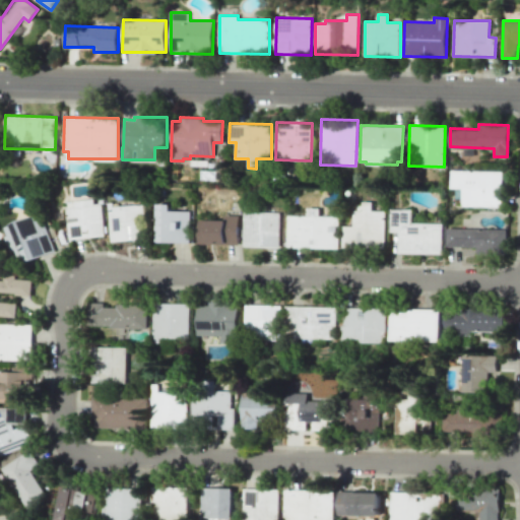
[(461,206),(502,207),(503,171),(451,170),(450,188),(462,188),(461,206)]
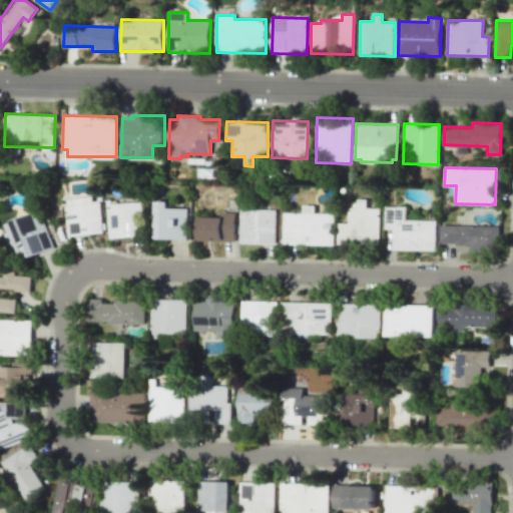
[(103,232),(68,236),(64,198),(92,195),(93,201),(100,200),(103,232)]
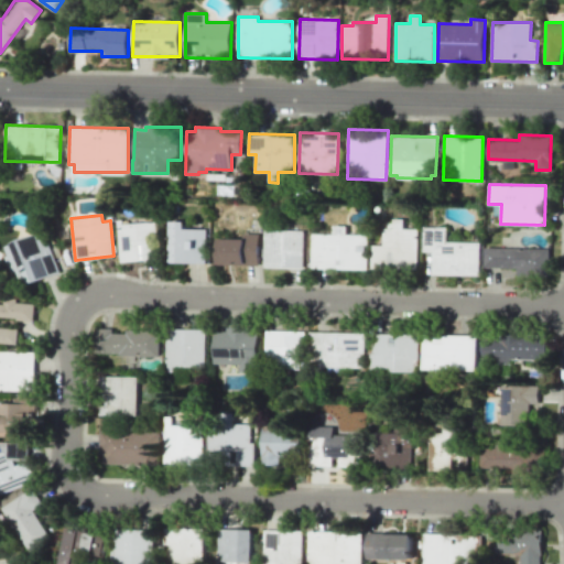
[(393,218),(393,228),(383,227),(383,245),(372,245),(371,268),(416,269),(418,228),(403,228),(404,218),(393,218)]
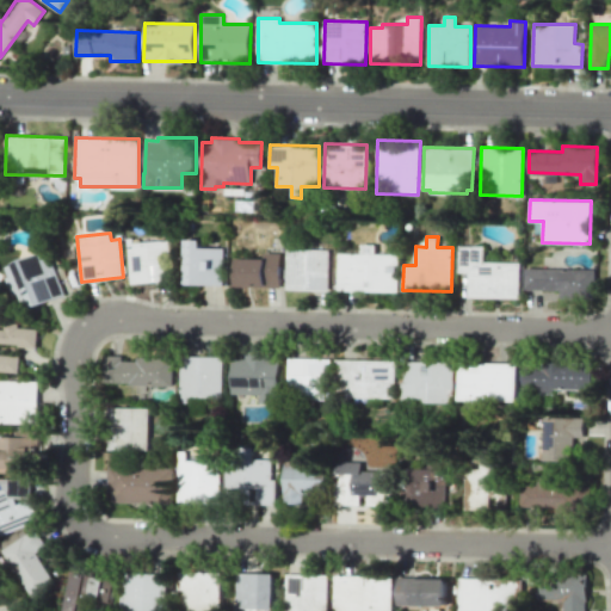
[(131,283),(172,279),(168,240),(134,242),(134,238),(127,239),(131,283)]
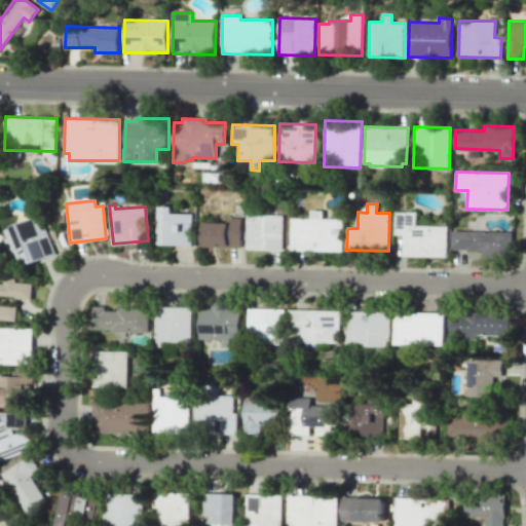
[(191,214),(191,245),(158,245),(159,205),(173,207),(173,213),(191,214)]
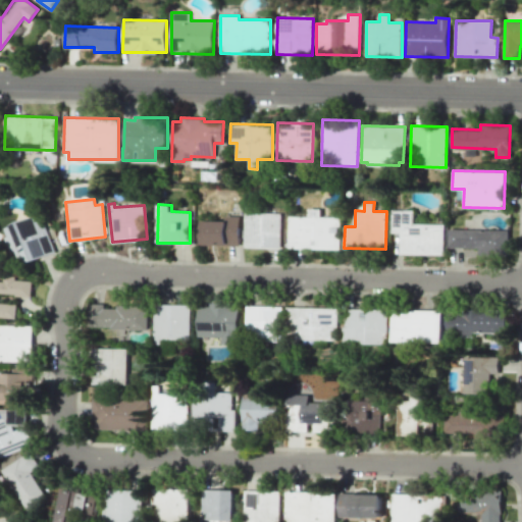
[(244,247),(280,248),(280,213),(262,213),(262,206),(245,205),(244,247)]
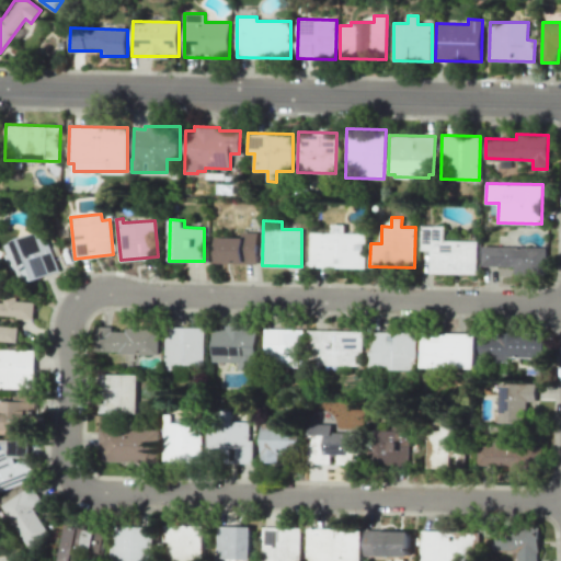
[(366,233),(366,267),(309,267),(310,232),(331,232),(331,224),(345,225),(345,232),(366,233)]
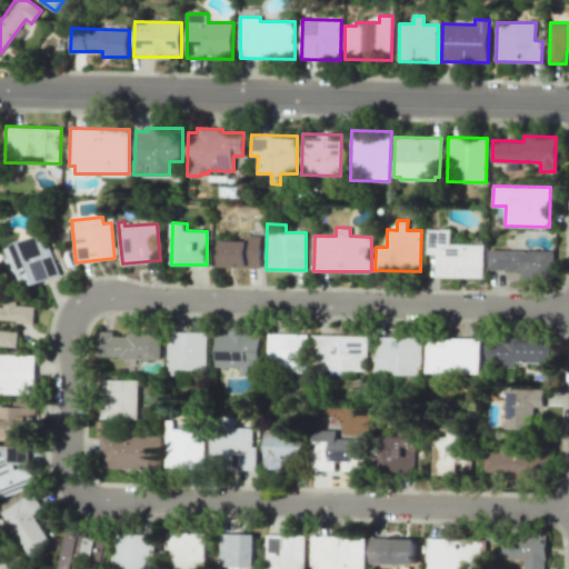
[(427,228),(427,253),(436,253),(436,278),(483,278),(485,245),(451,243),(451,229),(427,228)]
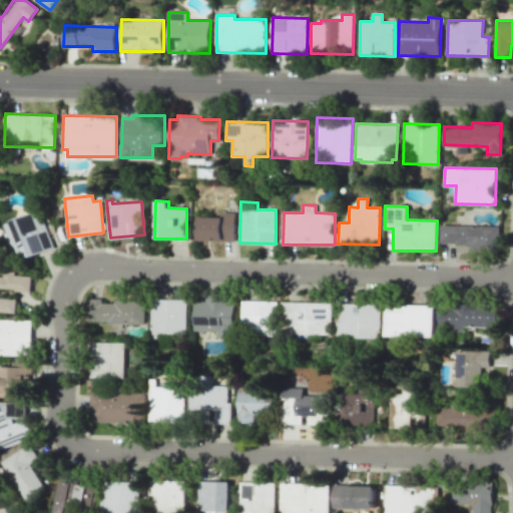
[(56,248),(40,208),(4,223),(7,231),(3,233),(9,247),(15,244),(22,262),(56,248)]
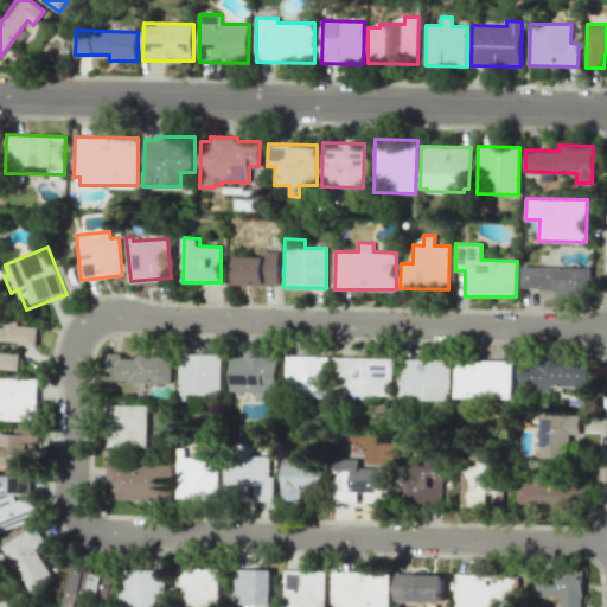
[(262,250),(262,257),(231,256),(231,285),(279,286),(279,251),(262,250)]
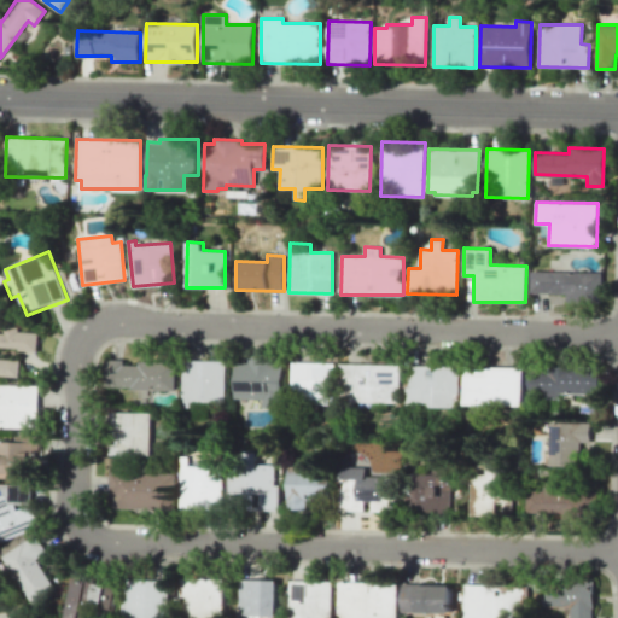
[(531,270),(531,293),(566,293),(565,302),(601,302),(602,272),(531,270)]
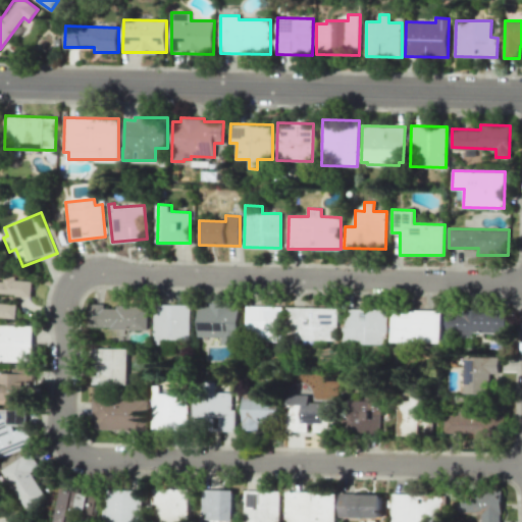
[(0,281),(0,316),(16,318),(17,305),(0,303),(0,293),(14,295),(14,297),(31,298),(33,280),(15,279),(15,275),(5,274),(4,282),(0,281)]
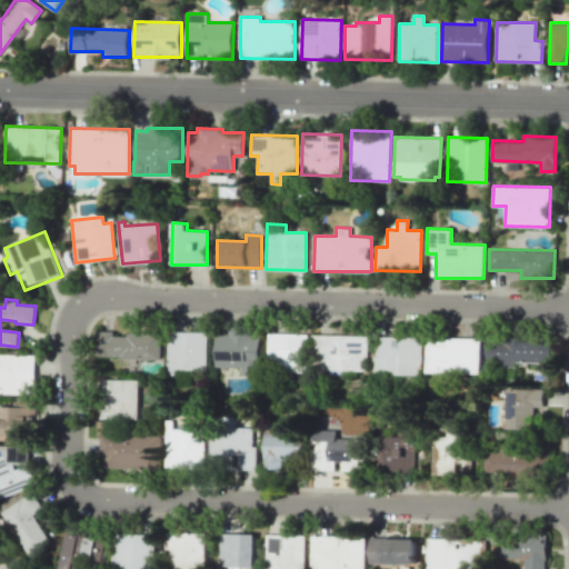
[(161,359),(162,335),(113,333),(113,331),(100,331),(99,358),(161,359)]
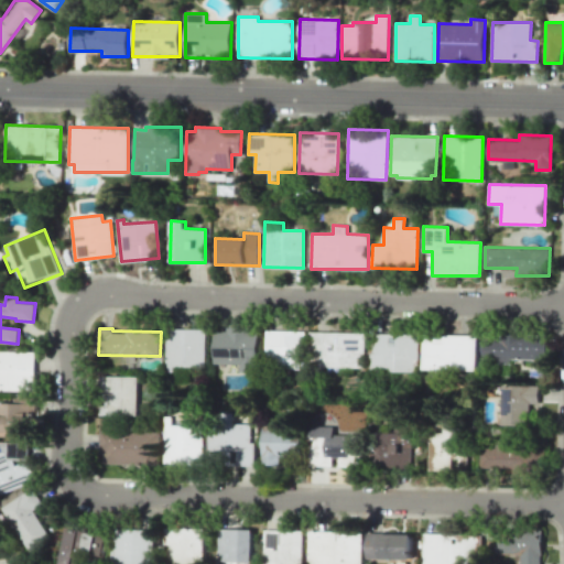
[(206,329),(166,328),(166,367),(205,368),(206,329)]
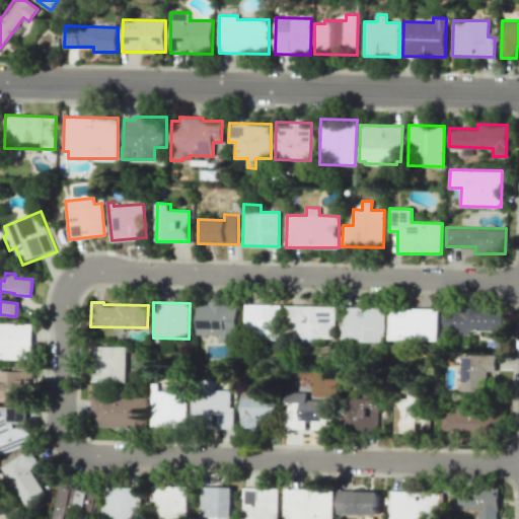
[(220,336),(220,343),(236,343),(237,303),(197,302),(197,336),(220,336)]
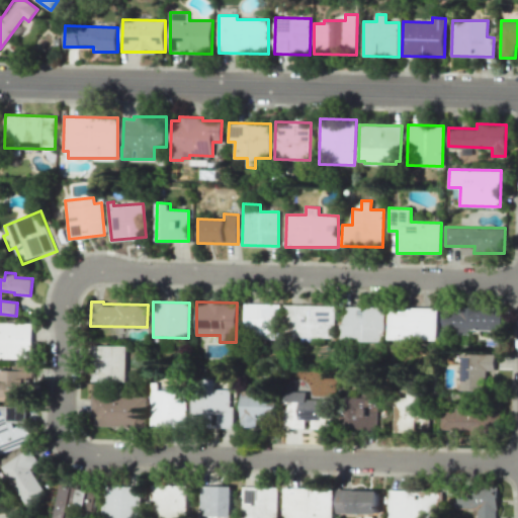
[(277,339),(278,305),(245,304),(244,338),(277,339)]
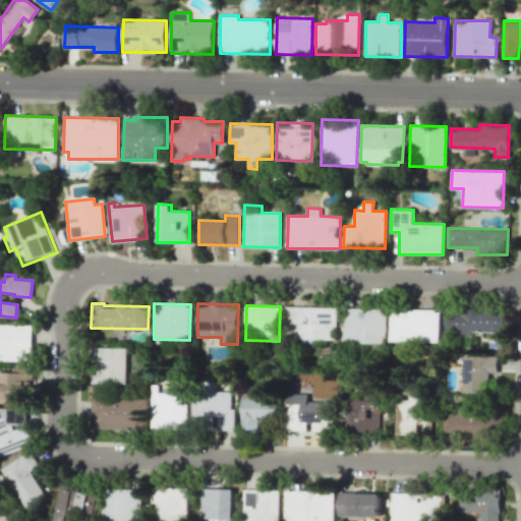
[(337,339),(338,307),(287,306),(286,338),(337,339)]
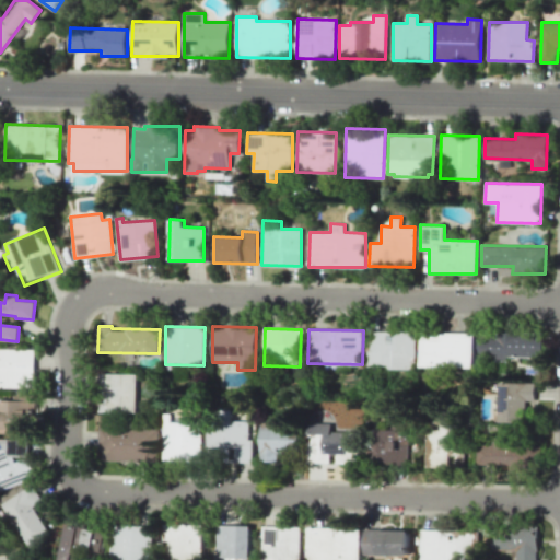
[(417,333),(365,331),(365,368),(416,369),(417,333)]
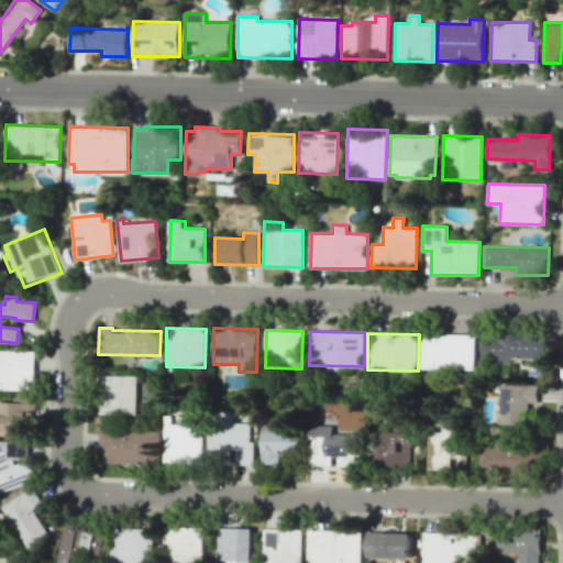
[(421,368),(475,370),(476,334),(422,333),(421,368)]
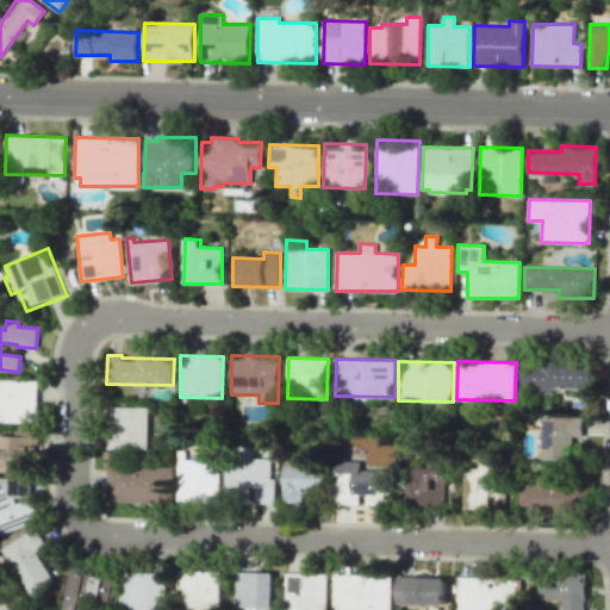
[(552,388),(591,390),(591,363),(523,362),(522,391),(552,391),(552,388)]
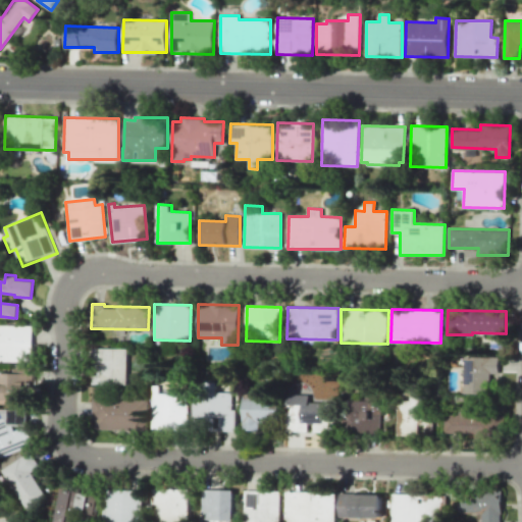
[(0,325),(0,361),(32,362),(33,326),(0,325)]
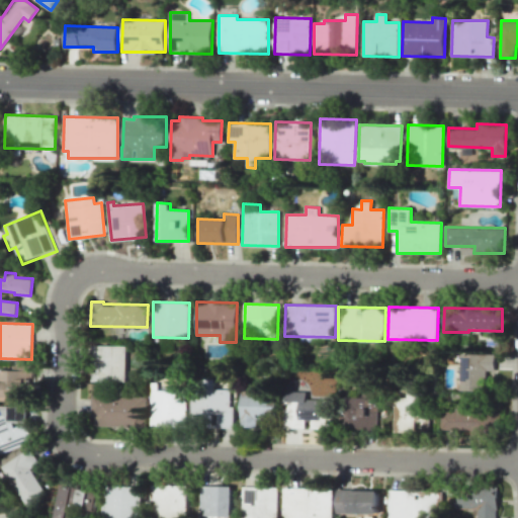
[(126,346),(92,345),(91,381),(125,381),(126,346)]
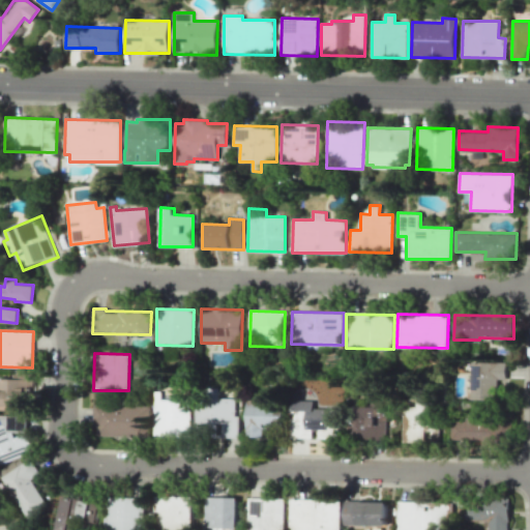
[(506,362),(472,362),(471,399),(498,400),(499,379),(506,380),(506,362)]
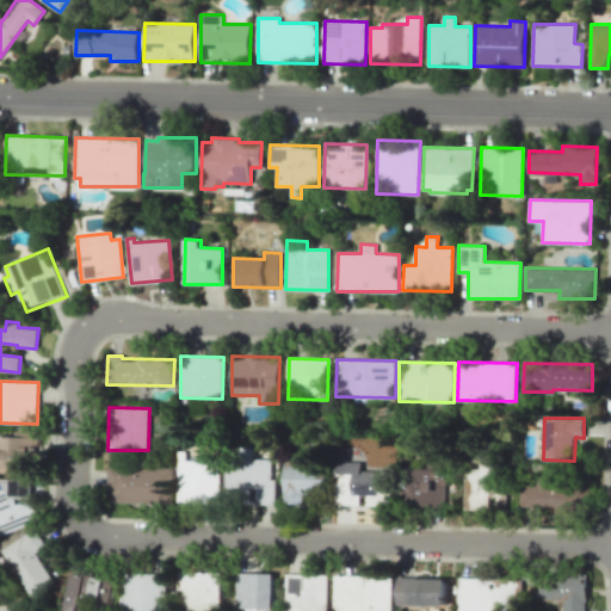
[(0,436),(0,473),(32,473),(32,431),(17,431),(17,437),(0,436)]
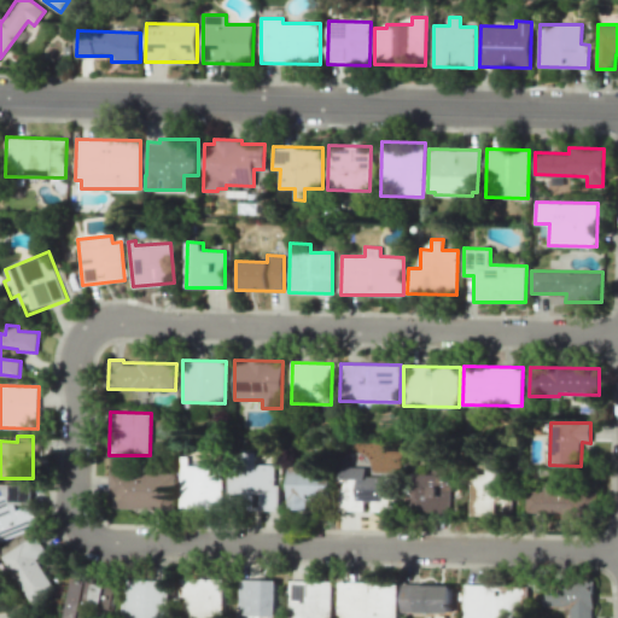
[(256,464),(256,454),(239,454),(239,464),(227,464),(227,507),(277,508),(278,464),(256,464)]
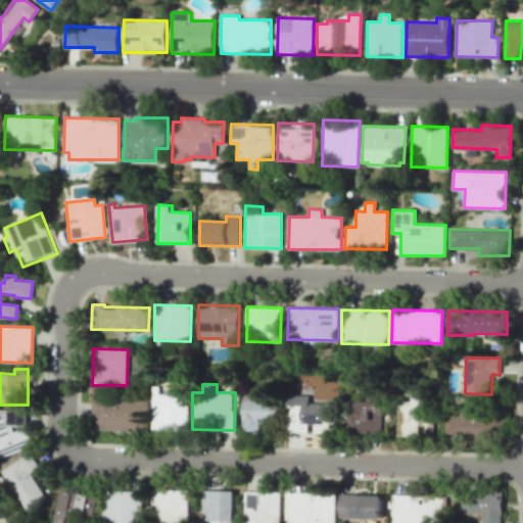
[(397,436),(419,436),(419,424),(424,424),(424,392),(412,392),(412,401),(397,401),(397,436)]
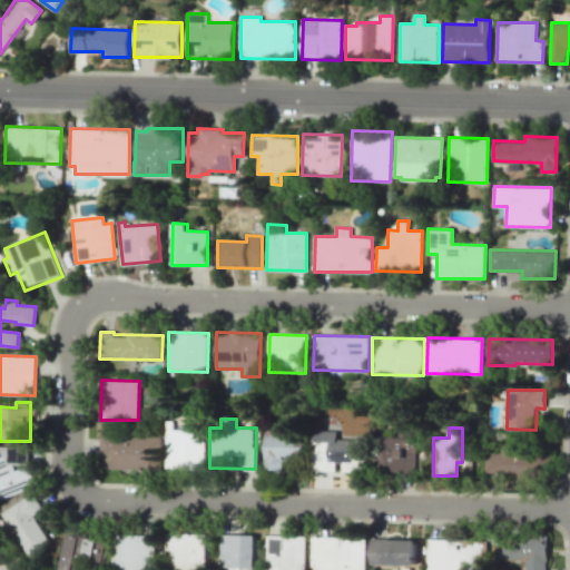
[(168,430),(167,470),(204,471),(204,430),(168,430)]
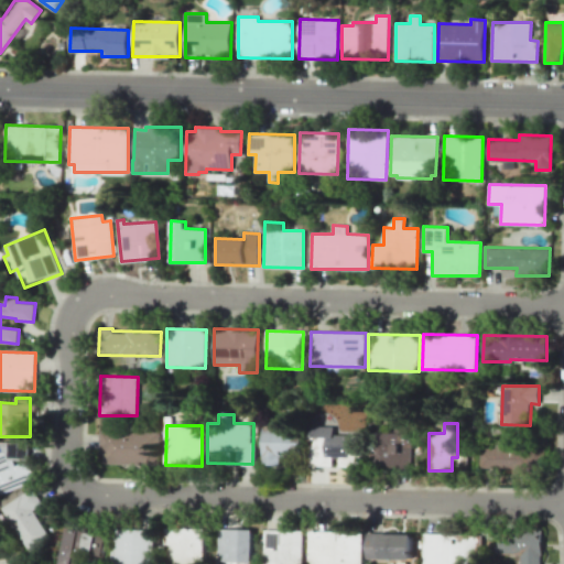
[(262,426),(261,465),(280,466),(280,456),(300,457),(301,429),(262,426)]
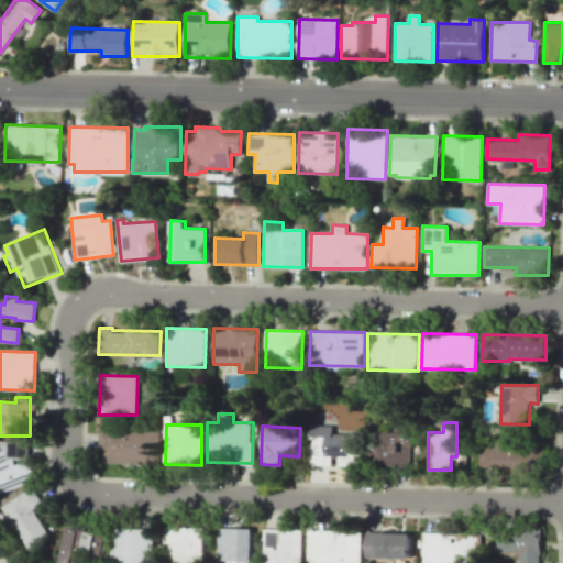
[(333,426),(310,426),(310,465),(337,465),(337,466),(361,466),(361,434),(333,434),(333,426)]
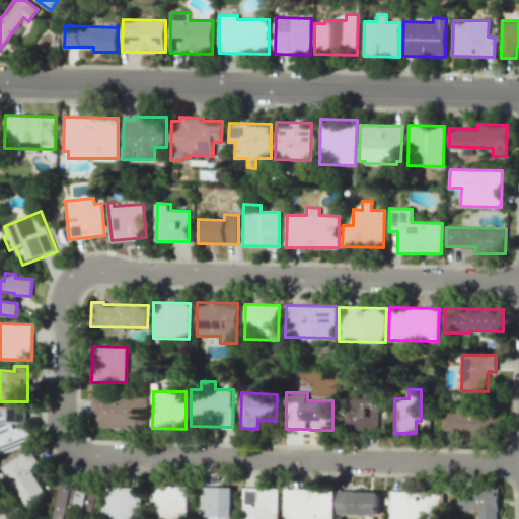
[(378,393),(364,392),(363,398),(348,397),(347,430),(377,431),(378,393)]
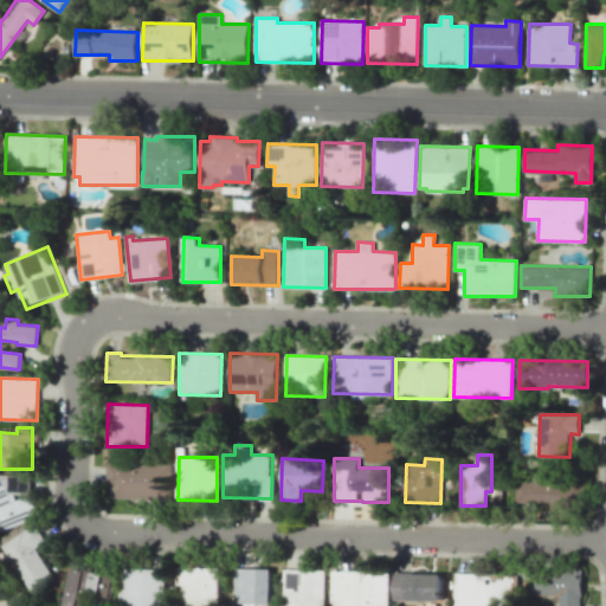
[(169,464),(108,463),(107,498),(168,500),(169,464)]
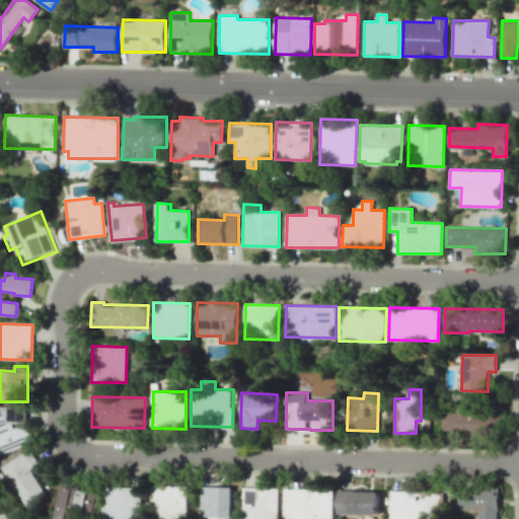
[(0,454),(34,444),(21,405),(2,412),(4,416),(0,416),(0,454)]
